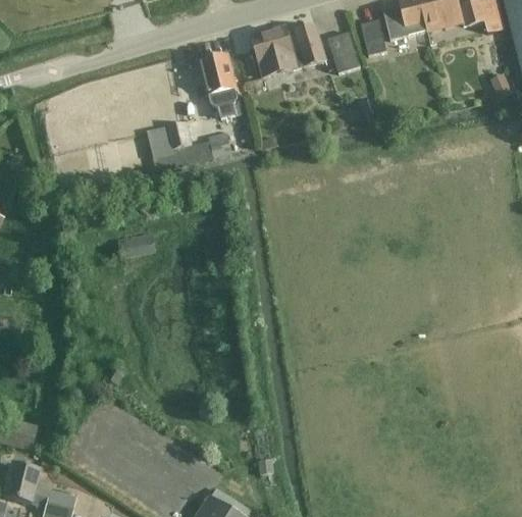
[(427,29),(420,0),(404,0),(400,1),(400,2),(382,7),(390,39),(409,34),(409,33),(427,29)]
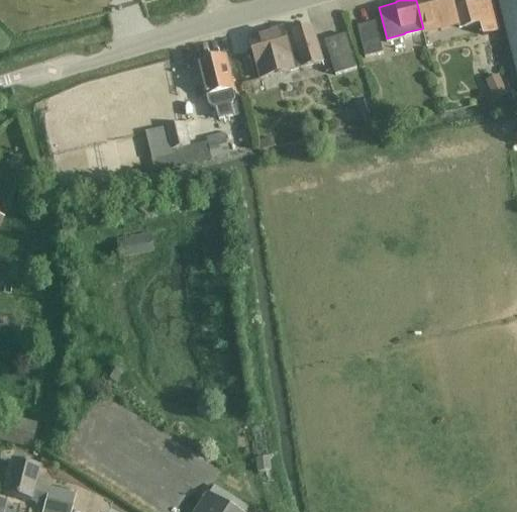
[(416,0),(423,28),(458,19),(459,24),(462,23),(463,25),(481,20),(484,31),(495,29),(488,0),(473,0),(454,5),(452,0),(416,0)]
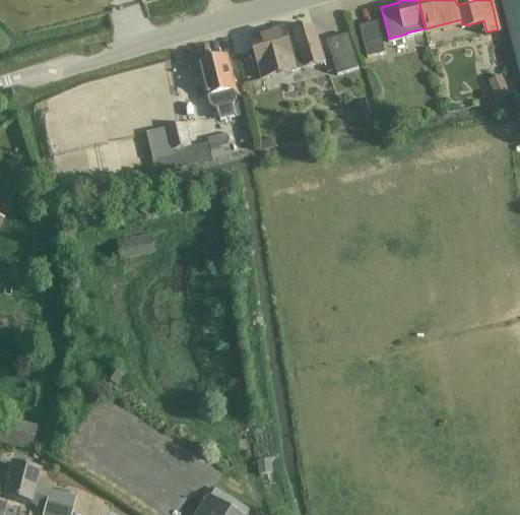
[(502,0),(519,71),(519,0),(502,0)]
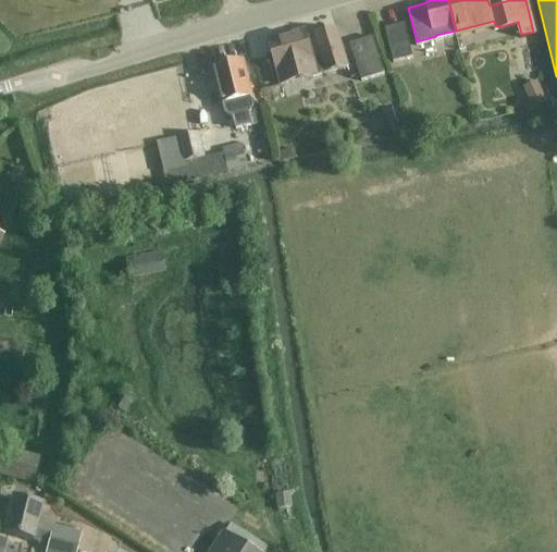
[(405,20),(385,25),(393,59),(412,53),(405,20)]
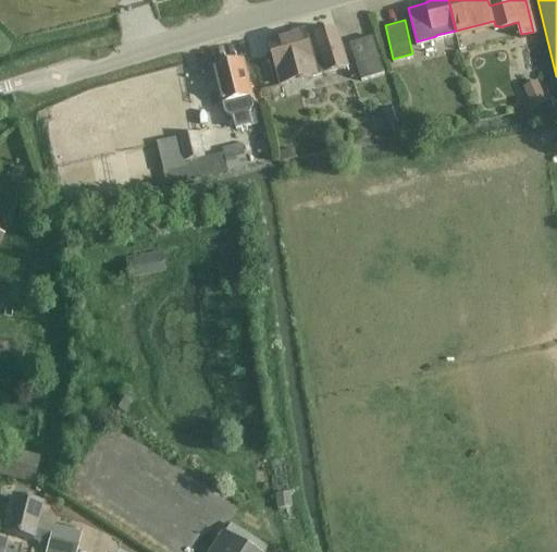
[(348,64),(338,26),(308,35),(306,27),(270,37),(283,83),(348,64)]
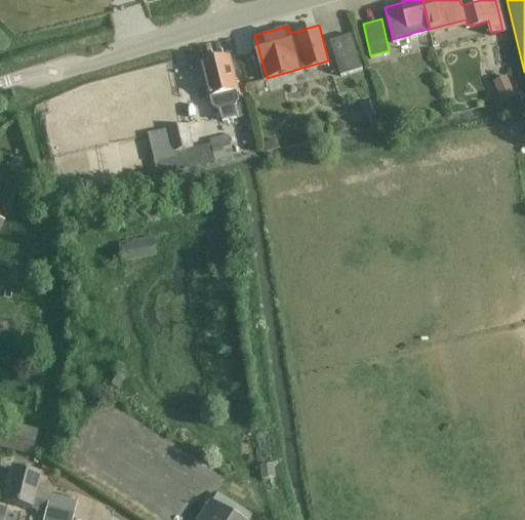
[(363,67),(352,31),(330,38),(341,73),(363,67)]
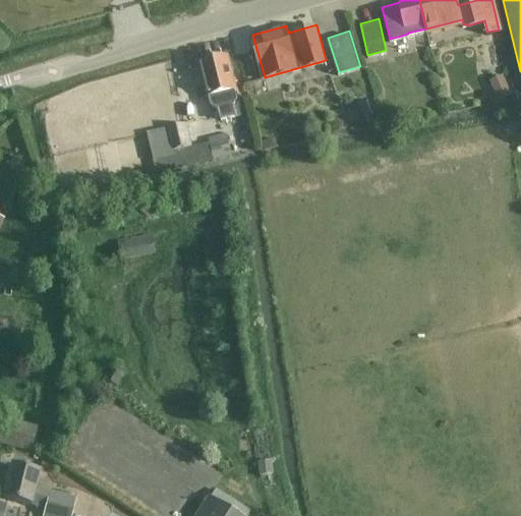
[(237,97),(235,88),(236,88),(228,53),(201,60),(213,103),(219,107),(233,104),(237,97)]
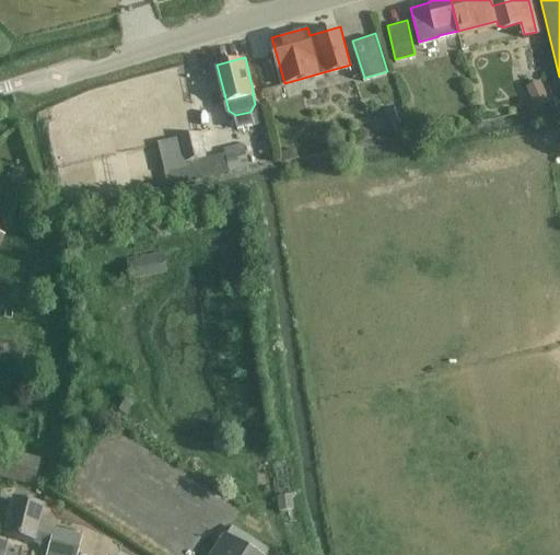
[(539,79),(527,84),(535,102),(547,96),(539,79)]
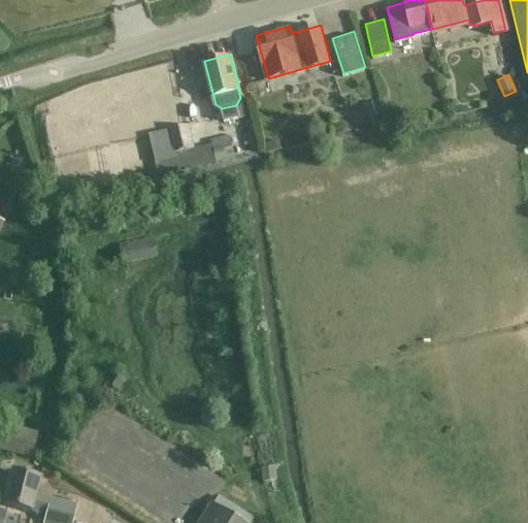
[(384,118),(377,98),(366,101),(372,121),(384,118)]
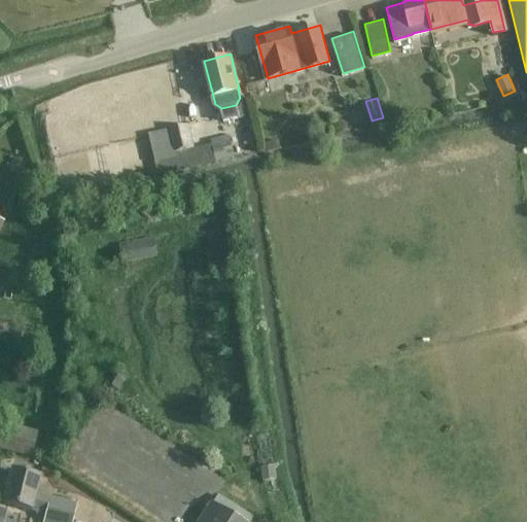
[(189,122),(155,129),(165,169),(215,159),(211,141),(195,145),(189,122)]
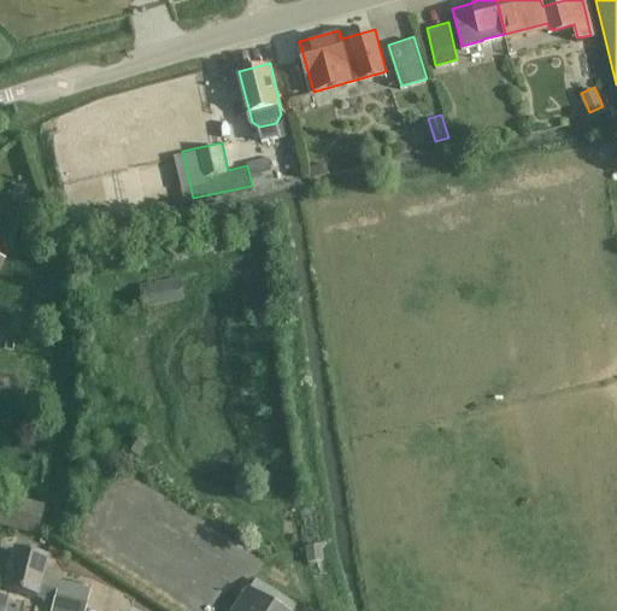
[(274,181),(268,154),(246,159),(247,165),(252,186),(274,181)]
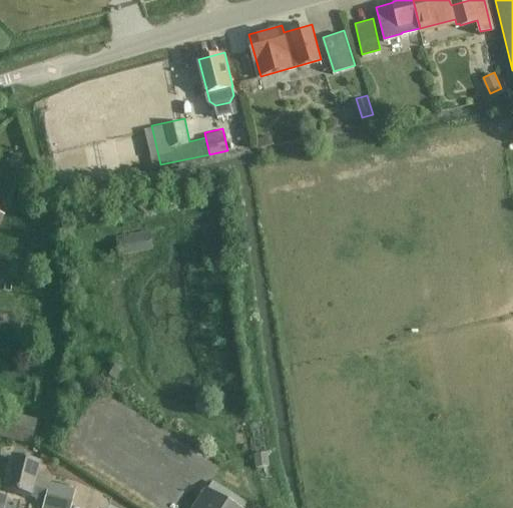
[(259,145),(272,142),(270,128),(255,131),(259,145)]
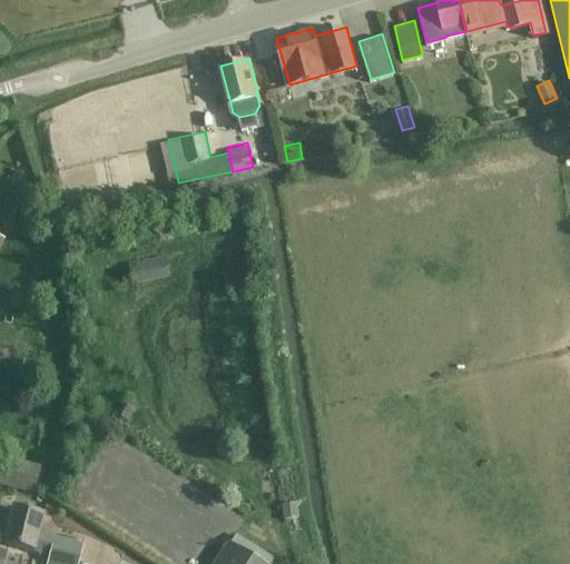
[(129,260),(134,282),(170,274),(166,254),(129,260)]
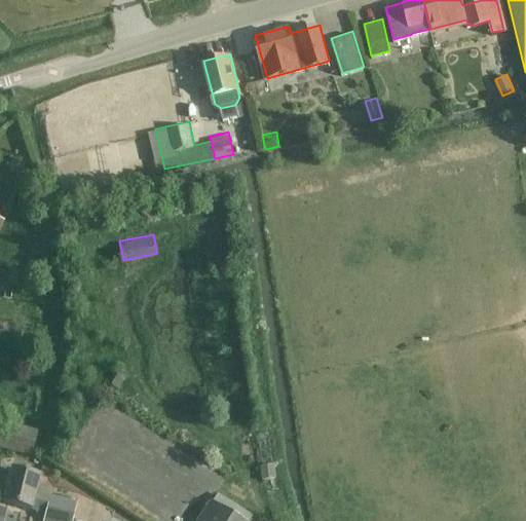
[(37,429),(5,419),(0,437),(0,444),(31,453),(37,429)]
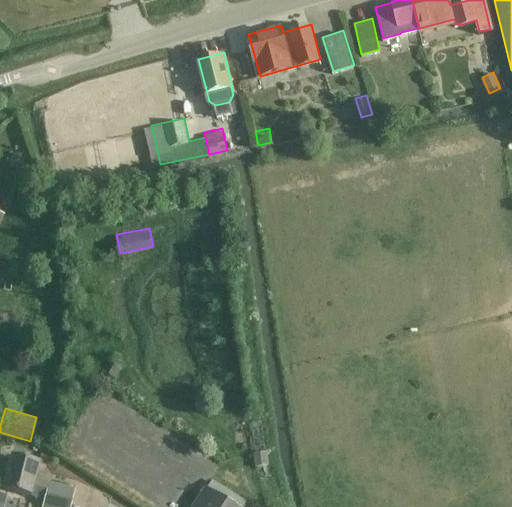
[(38,461),(11,453),(2,485),(30,492),(30,491),(46,496),(44,506),(45,506),(69,506),(75,485),(51,479),(51,481),(34,476),(38,461)]
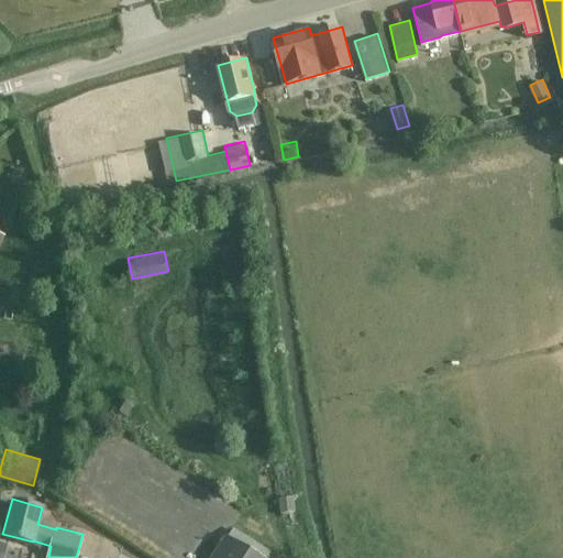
[(264,557),(229,534),(211,557),(264,557)]
